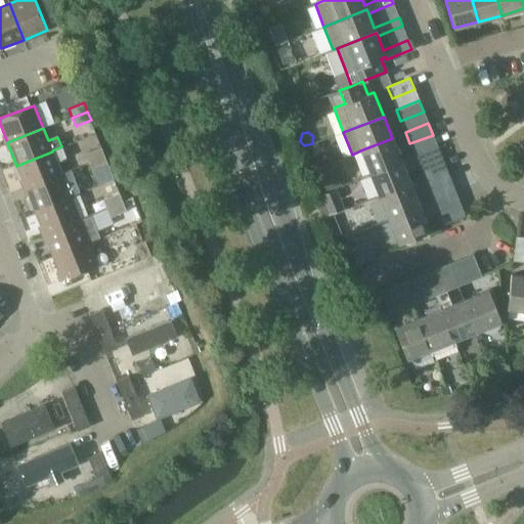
[(360,150),(369,173),(401,161),(392,138),(360,150)]
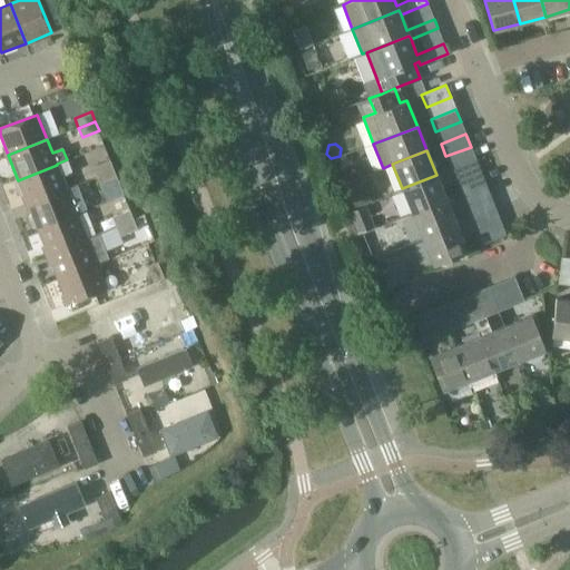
[(402,188),(412,213),(446,199),(441,187),(480,172),(475,159),(436,175),(402,188)]
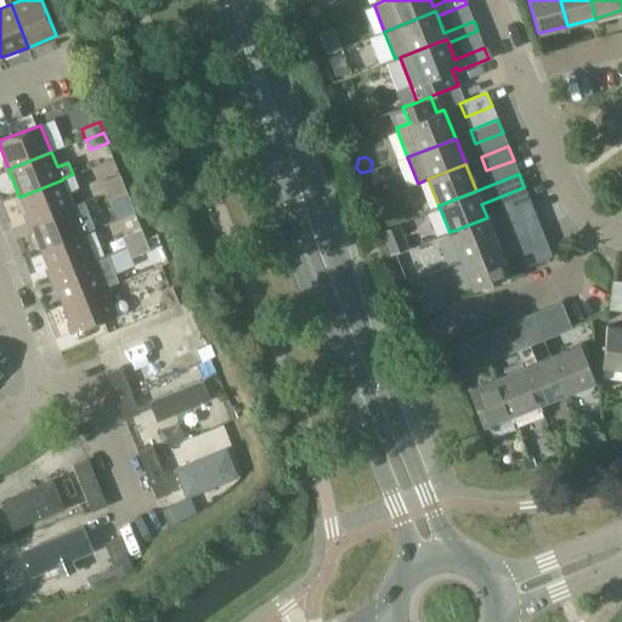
[(30,224),(73,207),(67,191),(79,186),(74,175),(62,180),(20,197),(21,199),(17,203),(22,214),(27,214),(30,224)]
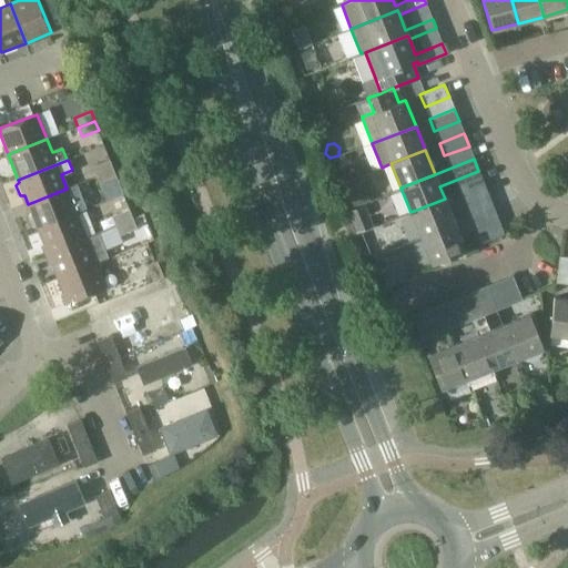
[(93,166),(98,176),(114,170),(111,160),(93,166)]
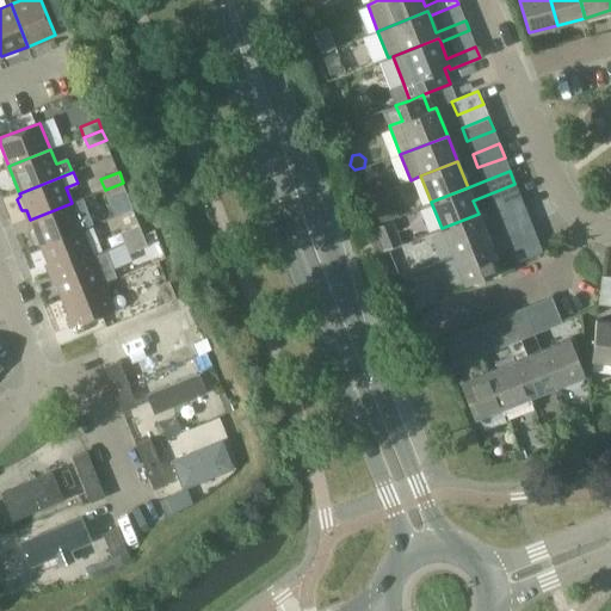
[(123,183),(105,190),(109,201),(128,193),(123,183)]
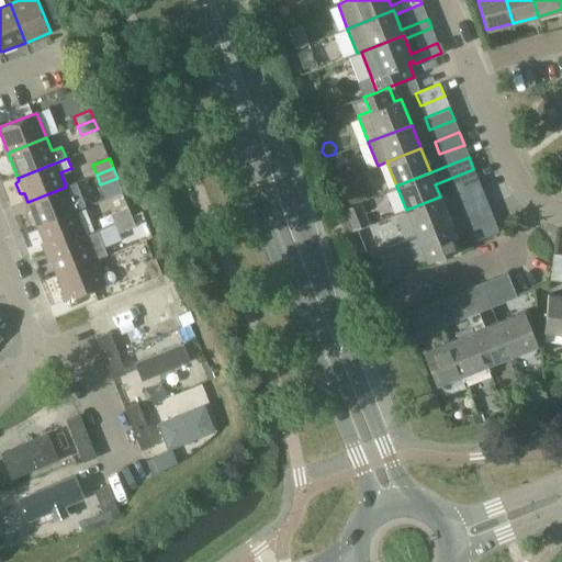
[(350,205),(367,199),(358,177),(341,183),(350,205)]
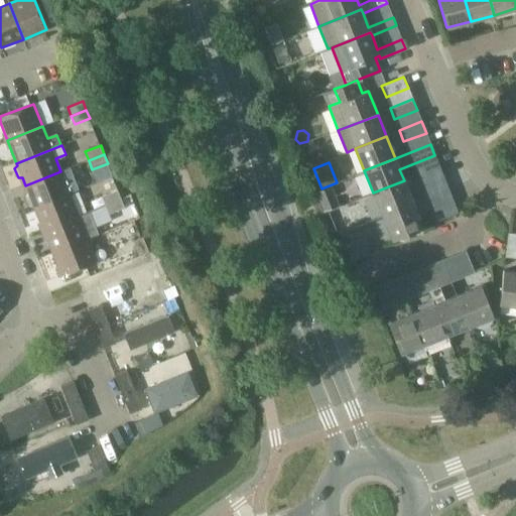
[(417,175),(421,186),(443,177),(439,166),(417,175)]
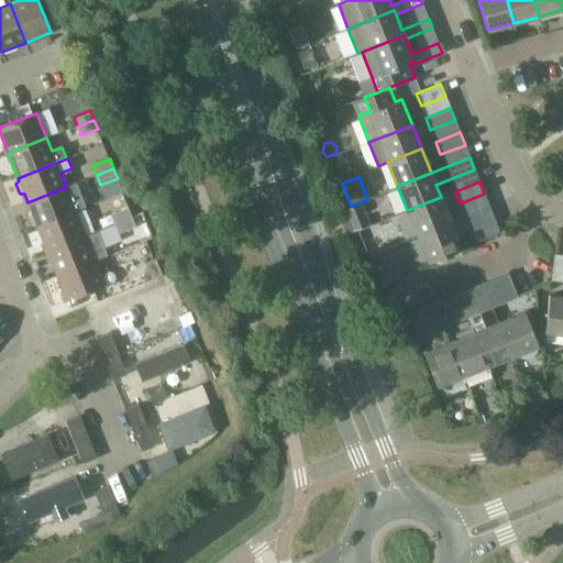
[(70,198),(66,187),(28,202),(32,211),(28,214),(32,225),(36,225),(37,227),(76,211),(87,207),(81,194),(70,198)]
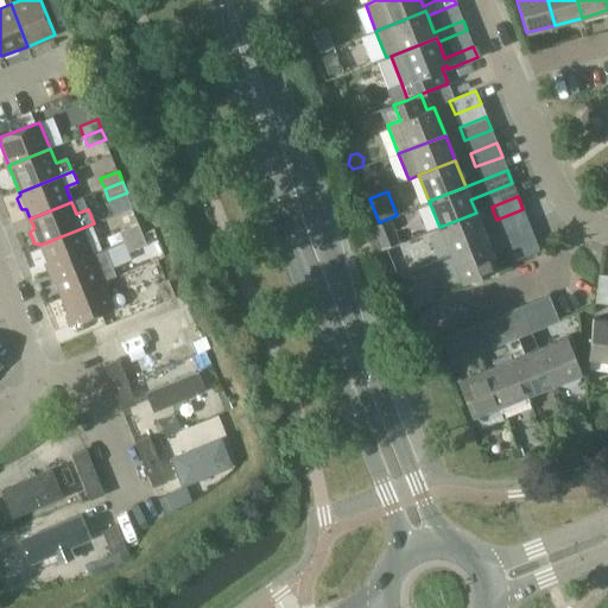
[(439,227),(450,254),(487,239),(476,213),(439,227)]
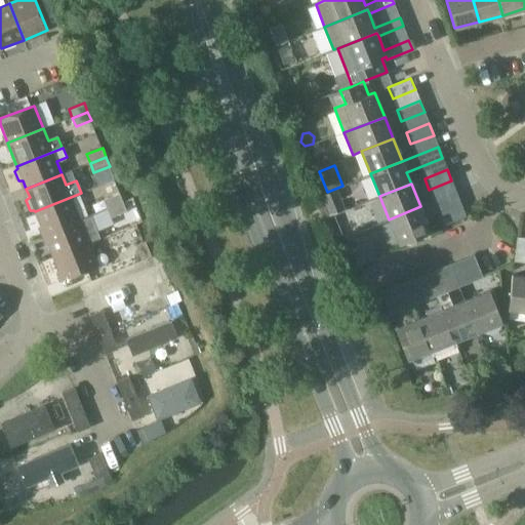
[(420,206),(389,219),(398,244),(430,231),(425,218),(460,204),(456,192),(420,206)]
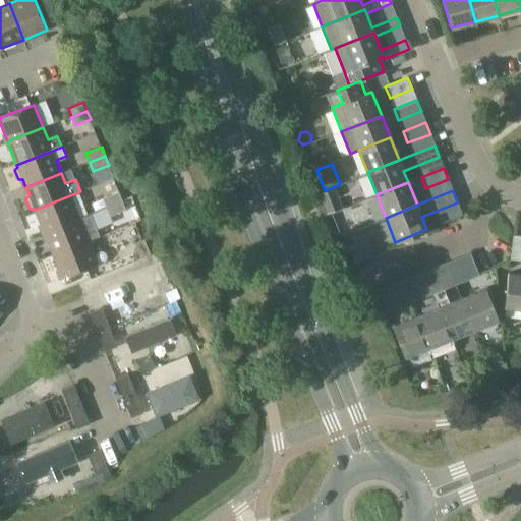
[(105,197),(109,207),(123,200),(119,191),(105,197)]
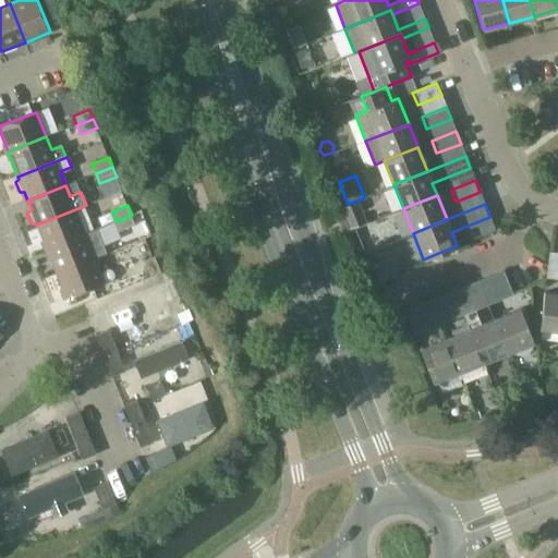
[(37,225),(47,249),(85,234),(75,209),(37,225)]
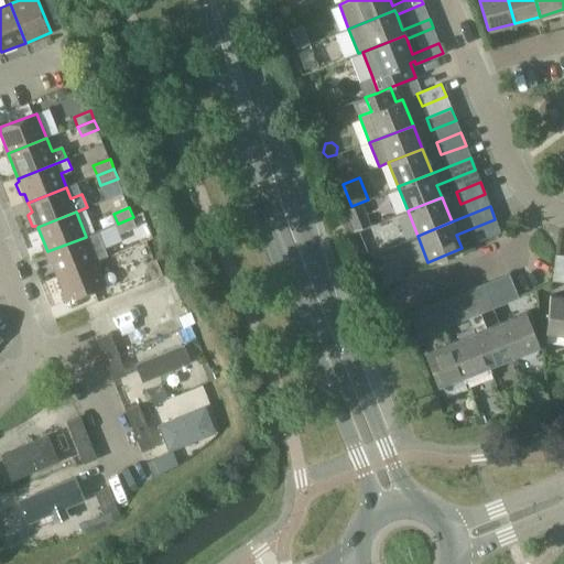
[(133,217),(118,224),(121,232),(137,227),(133,217)]
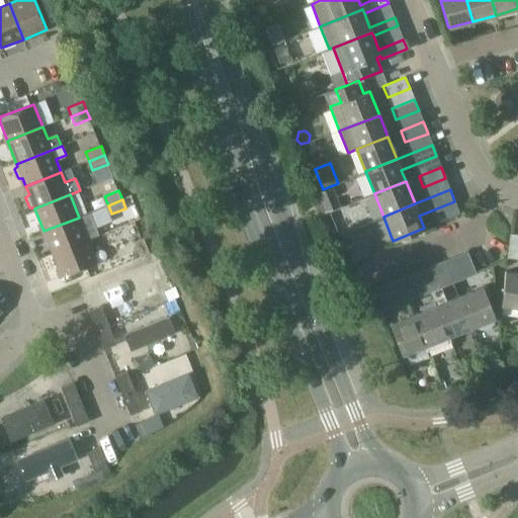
[(44,231),(53,254),(88,240),(79,218),(44,231)]
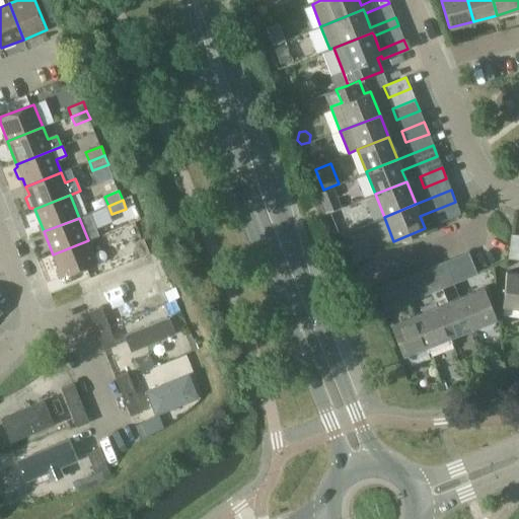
[(518,235),(511,234),(508,258),(518,260),(518,235)]
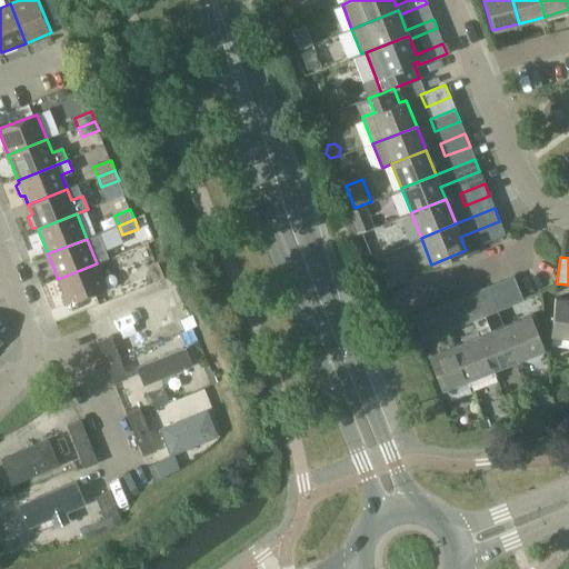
[(148,267),(155,283),(165,279),(158,262),(148,267)]
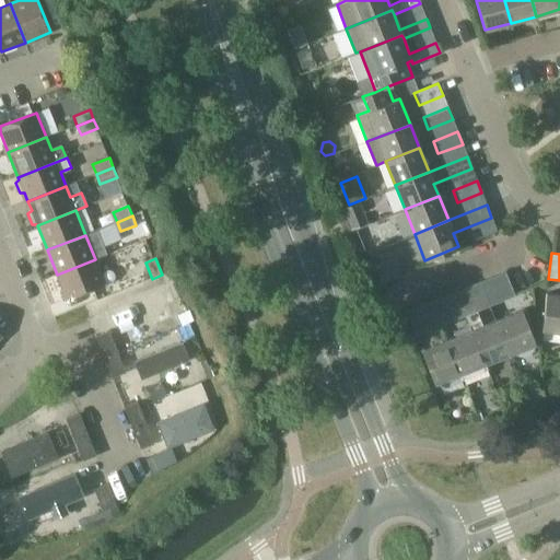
[(95,259),(57,275),(67,300),(105,284),(95,259)]
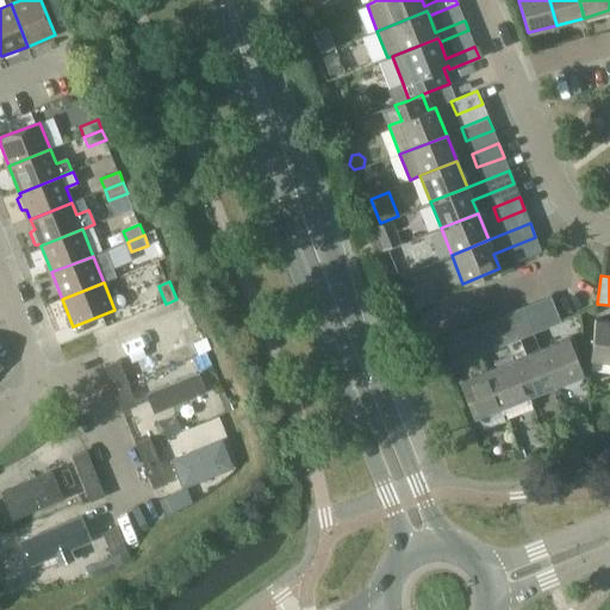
[(522,307),(533,334),(546,328),(535,302),(522,307)]
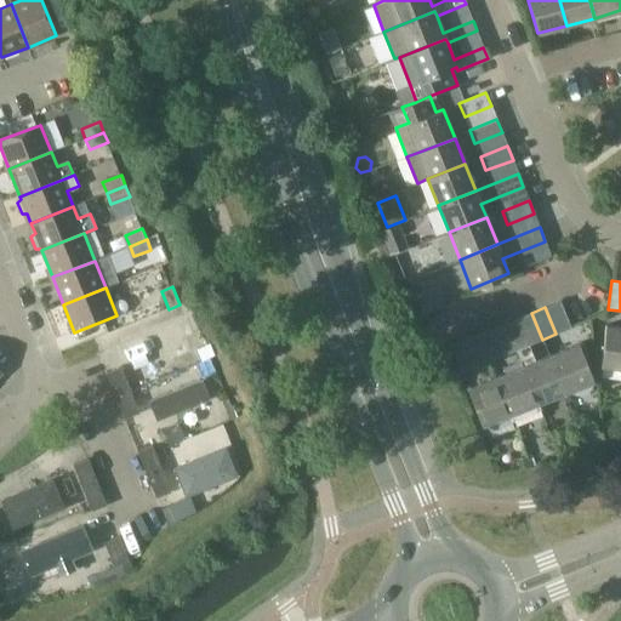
[(167,362),(192,351),(187,337),(195,335),(186,312),(118,340),(126,363),(161,348),(167,362)]
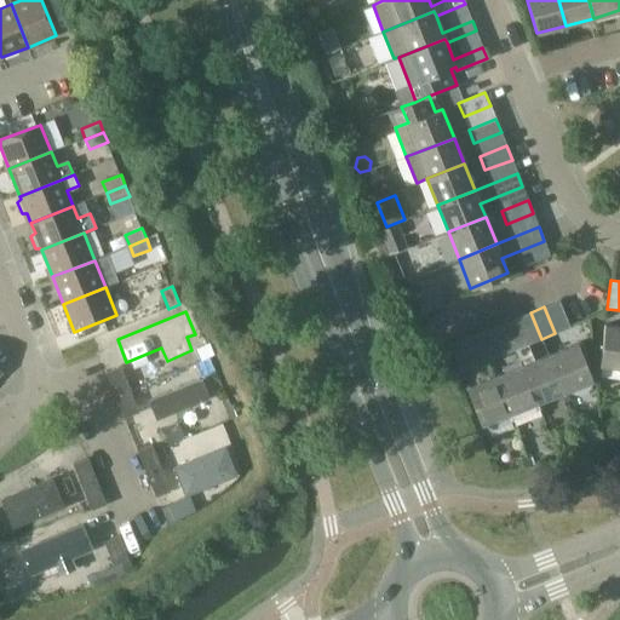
[(528,344),(517,317),(504,323),(515,350),(528,344)]
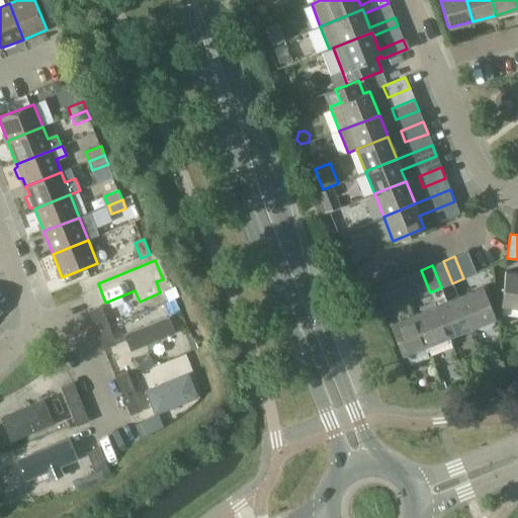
[(501,306),(517,308),(517,273),(505,272),(501,306)]
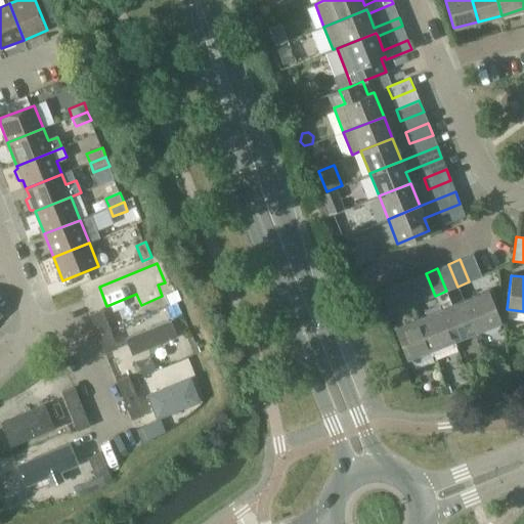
[(402,282),(411,305),(424,300),(415,277),(402,282)]
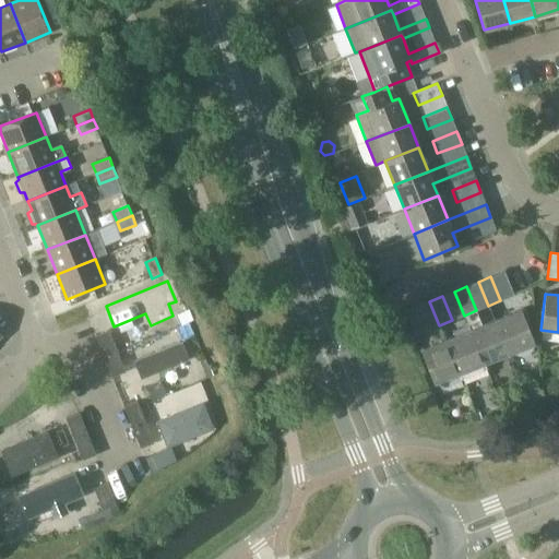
[(405,311),(415,335),(427,330),(417,306),(405,311)]
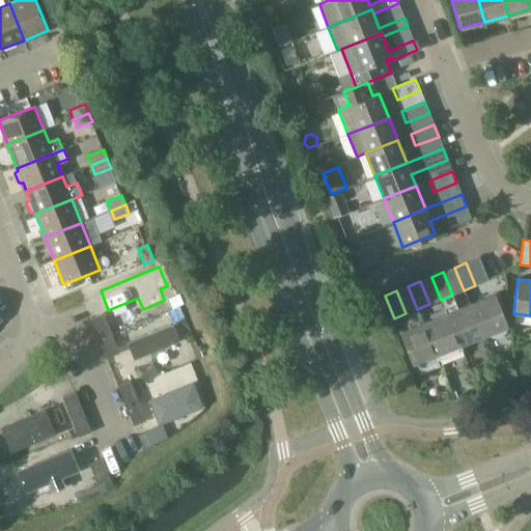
[(494,294),(470,304),(482,336),(484,335),(486,336),(488,337),(492,338),(495,338),(500,336),(503,334),(504,332),(505,330),(506,328),(507,326),(494,294)]
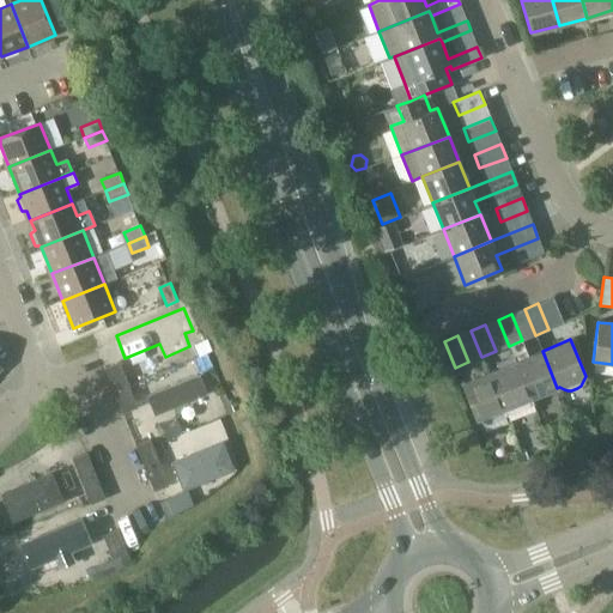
[(542,351),(515,362),(530,399),(557,388),(542,351)]
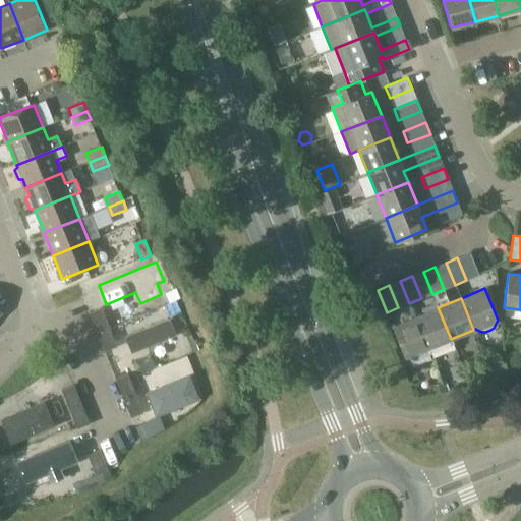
[(438,307),(415,316),(427,348),(451,339),(438,307)]
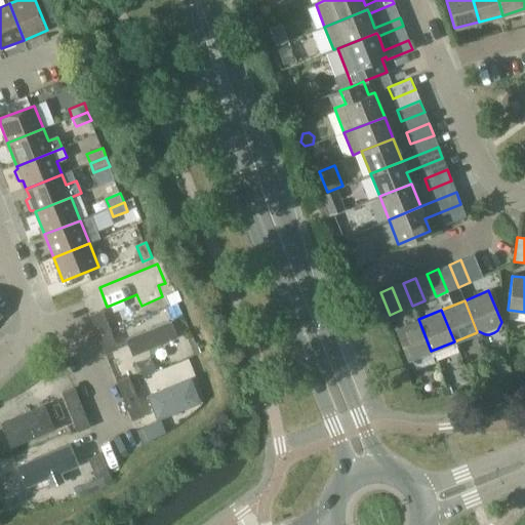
[(433,356),(431,351),(418,319),(395,328),(407,360),(411,358),(413,363),(433,356)]
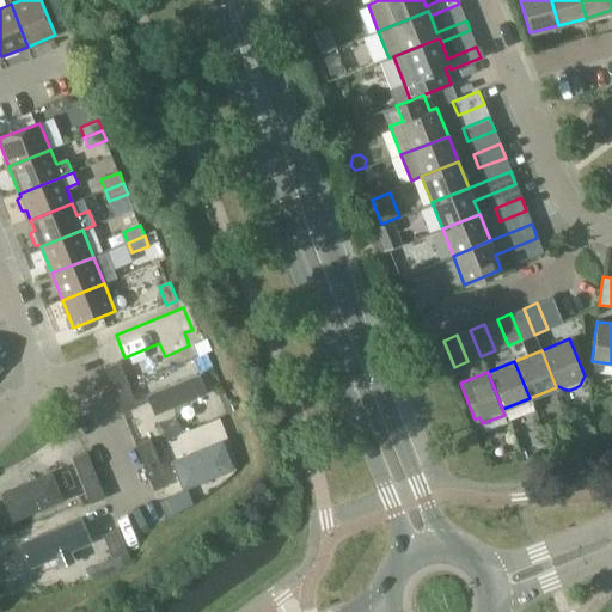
[(200,373),(147,393),(155,414),(208,392),(200,373)]
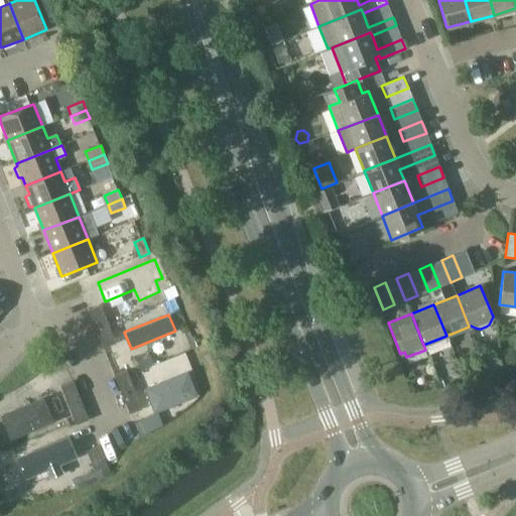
[(155,412),(198,395),(188,371),(145,388),(155,412)]
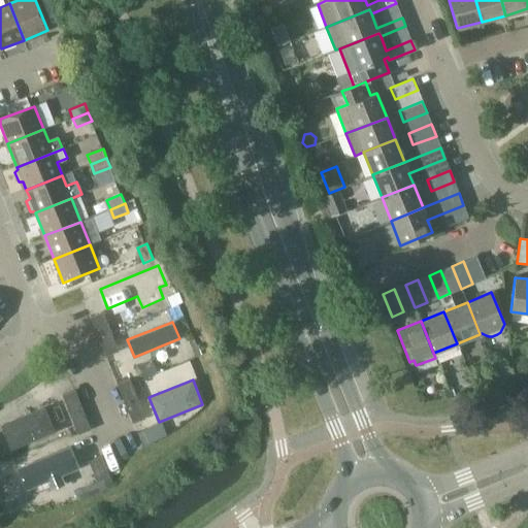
[(450,397),(449,395),(448,390),(440,392),(441,398),(442,399),(450,397)]
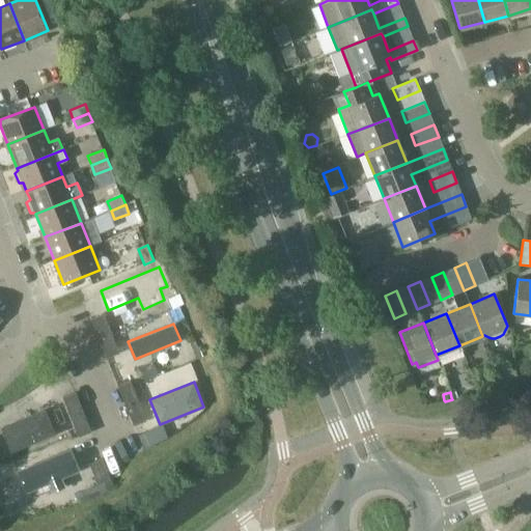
[(45,409),(0,427),(10,451),(55,434),(45,409)]
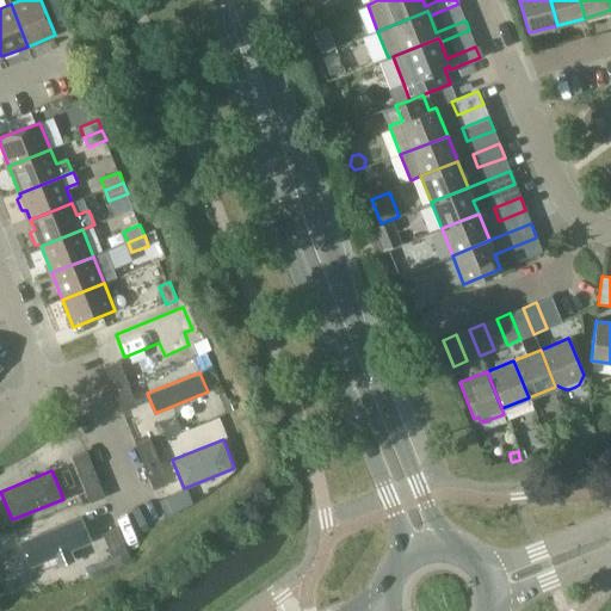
[(96,551),(85,525),(23,550),(34,576),(60,566),(62,573),(73,568),(71,562),(96,551)]
